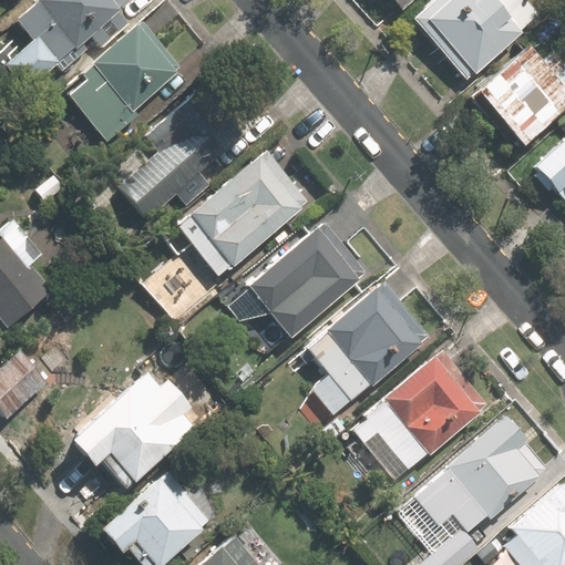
[(26,0),(16,8),(19,12),(12,18),(29,38),(2,59),(29,92),(62,64),(136,4),(132,0),(26,0)]
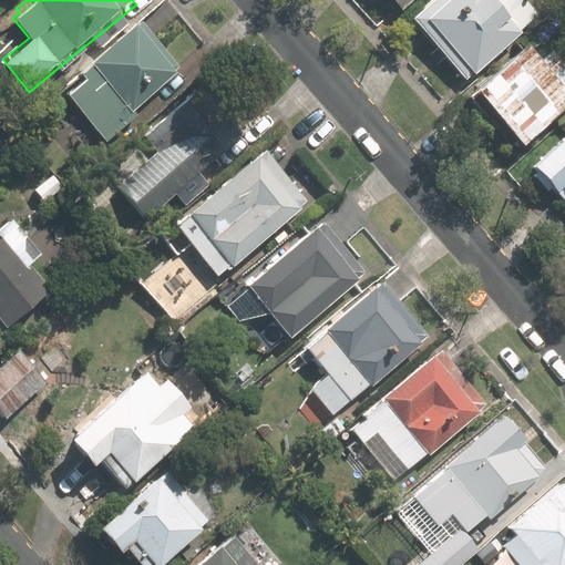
[(391,0),(402,13),(418,0),(391,0)]
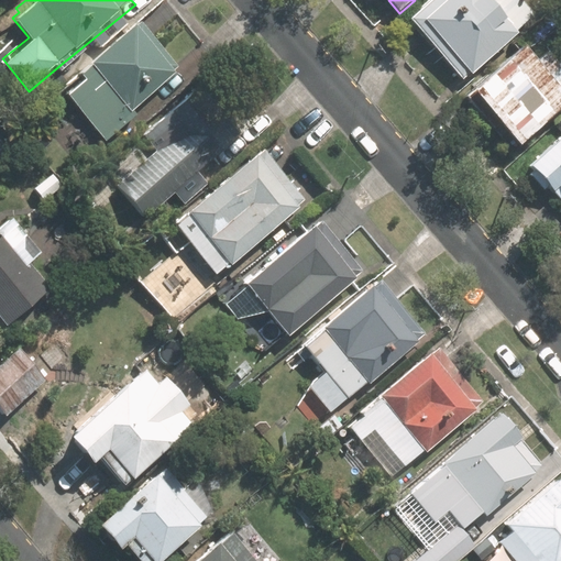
[(439,0),(416,21),(464,79),(540,15),(527,0),(439,0)]
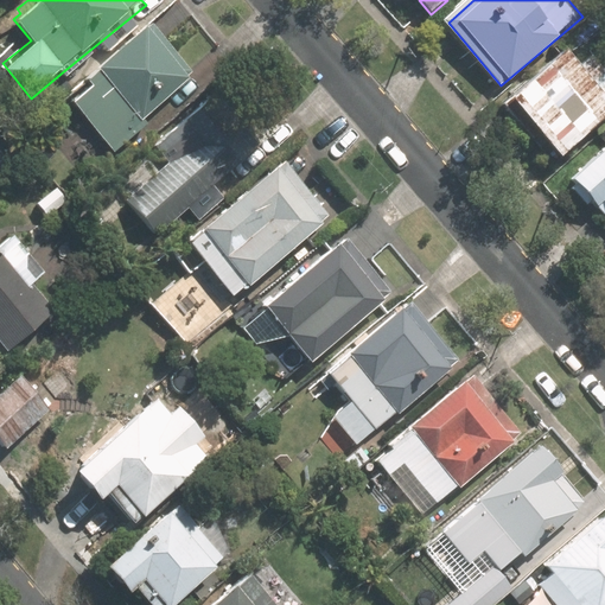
[(191,72),(151,24),(78,84),(81,89),(69,99),(115,153),(148,126),(139,116),(191,72)]
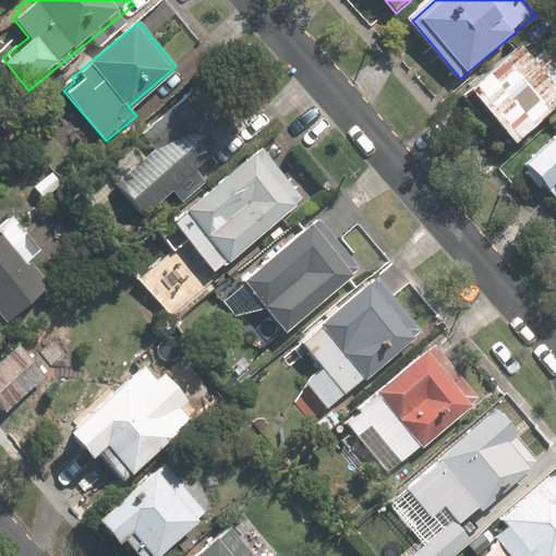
[(534,55),(520,39),(467,88),(517,143),(555,107),(555,49),(548,41),(534,55)]
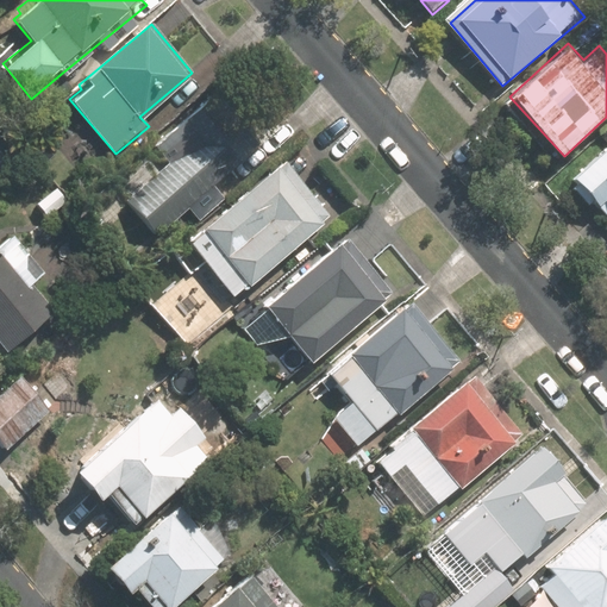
[(163,163),(125,194),(160,236),(268,149),(221,92),(151,148),(163,163)]
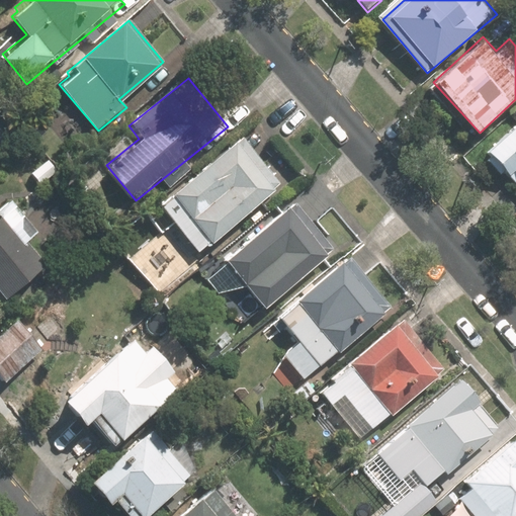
[(515,123),(485,153),(515,186),(515,123)]
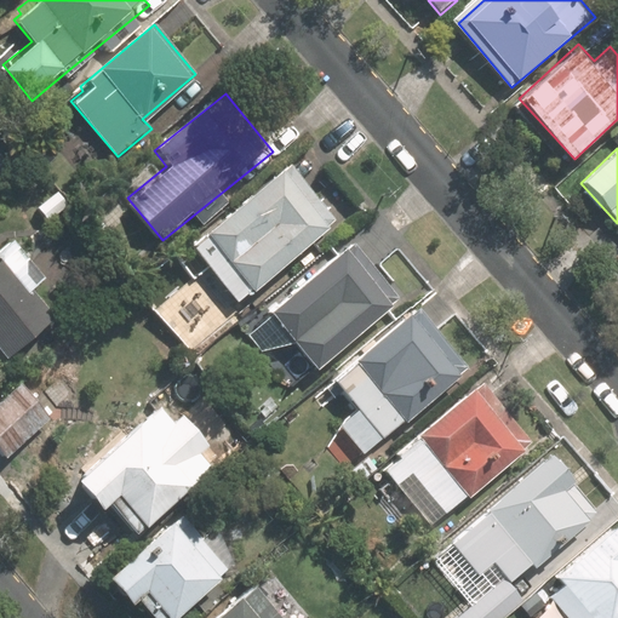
[(339,221),(290,161),(192,245),(242,304),(339,221)]
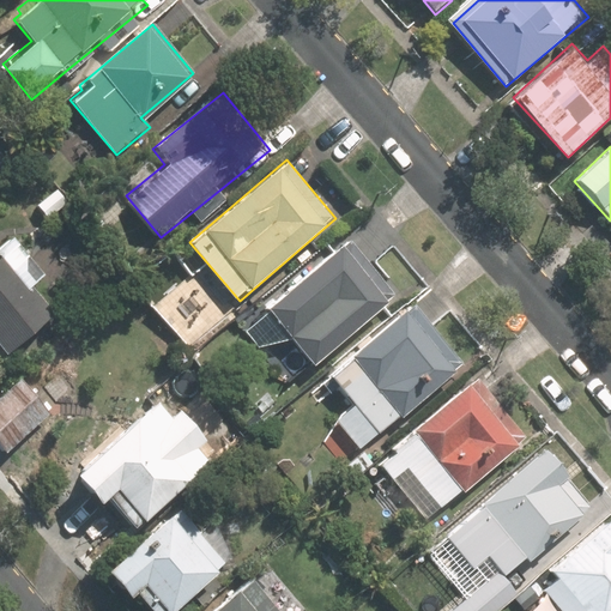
[(53,315),(28,288),(47,271),(13,234),(0,246),(0,336),(13,351),(53,315)]
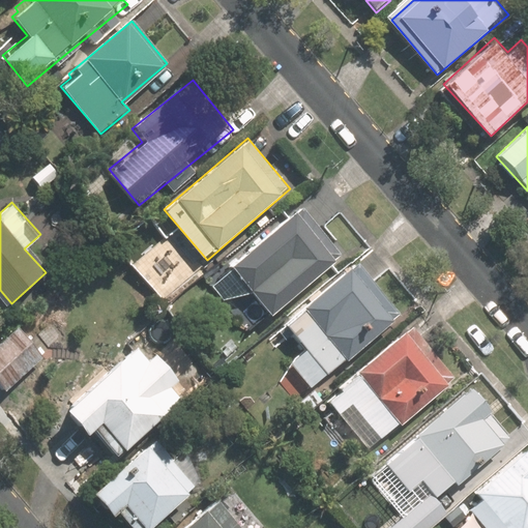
[(246,289),(271,319),(346,255),(302,204),(220,274),(238,296),(246,289)]
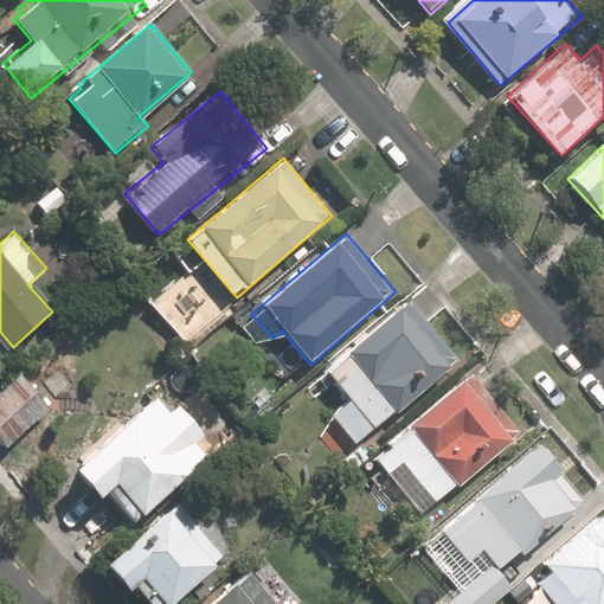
[(321,372),(372,431),(462,354),(411,295),(321,372)]
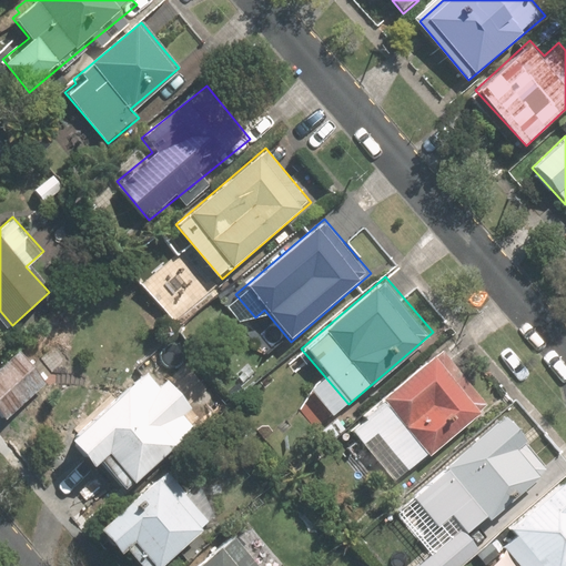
[(38,333),(0,366),(0,417),(2,420),(66,363),(38,333)]
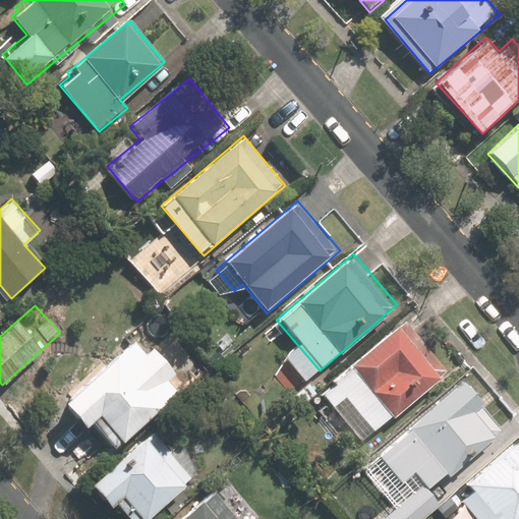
[(451,370),(406,318),(320,392),(364,445),(451,370)]
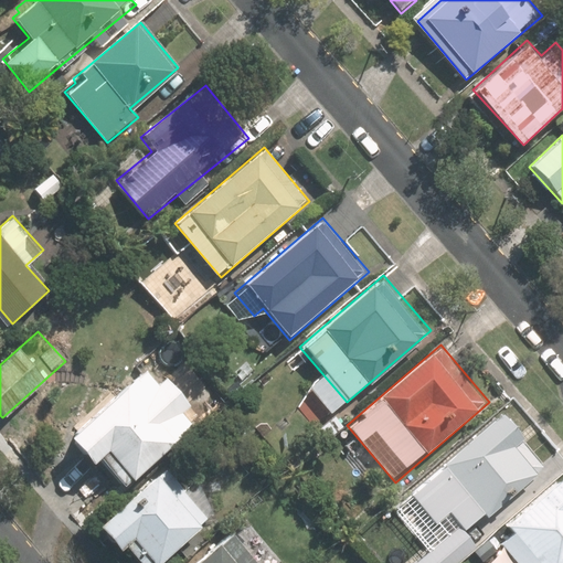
[(160,380),(147,367),(70,439),(95,468),(104,460),(130,488),(198,425),(184,412),(193,404),(166,374),(160,380)]
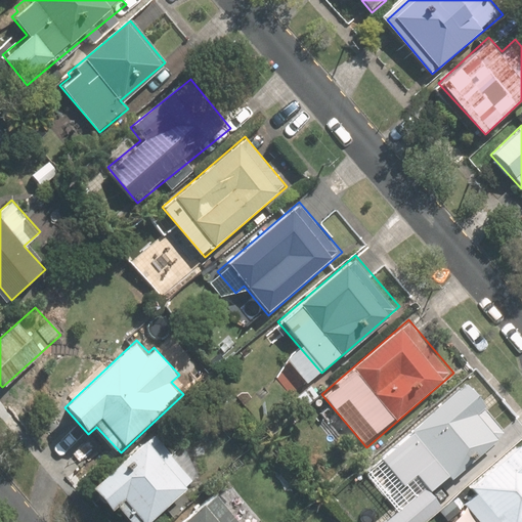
[(445,474),(448,479),(504,431),(488,412),(490,409),(468,383),(382,457),(407,486),(415,481),(418,485),(422,482),(428,489),(445,474)]
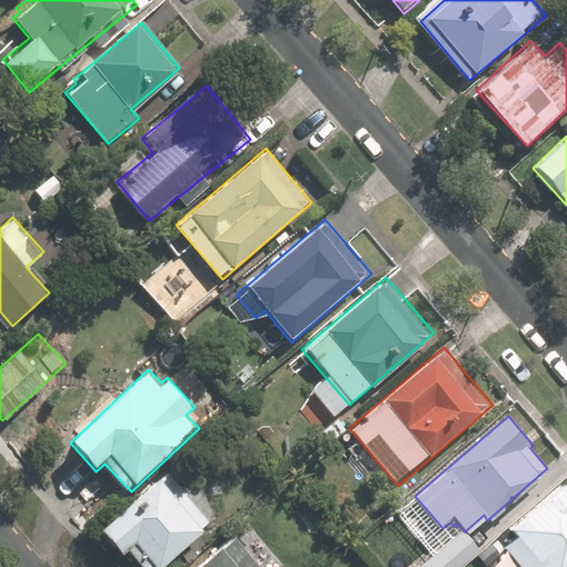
[(159,566),(212,518),(166,468),(101,528),(123,551),(127,549),(143,566),(159,566)]
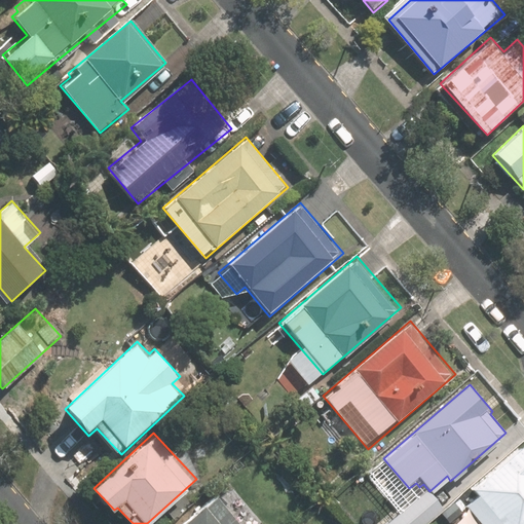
[(523,523),(523,441),(469,489),(475,495),(461,507),(455,500),(435,518),(440,523),(454,523),(468,513),(477,523),(523,523)]
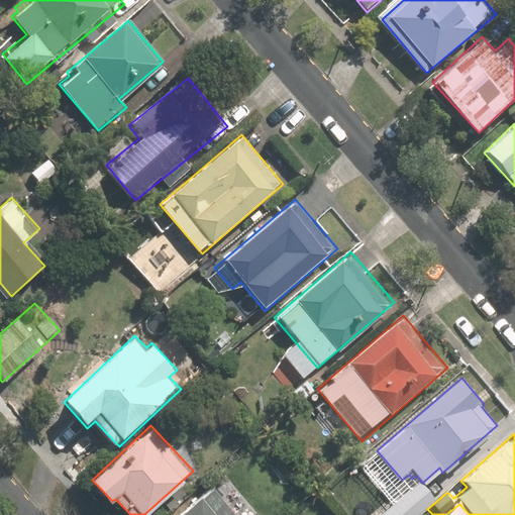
[(259,514),(216,470),(168,514),(259,514)]
